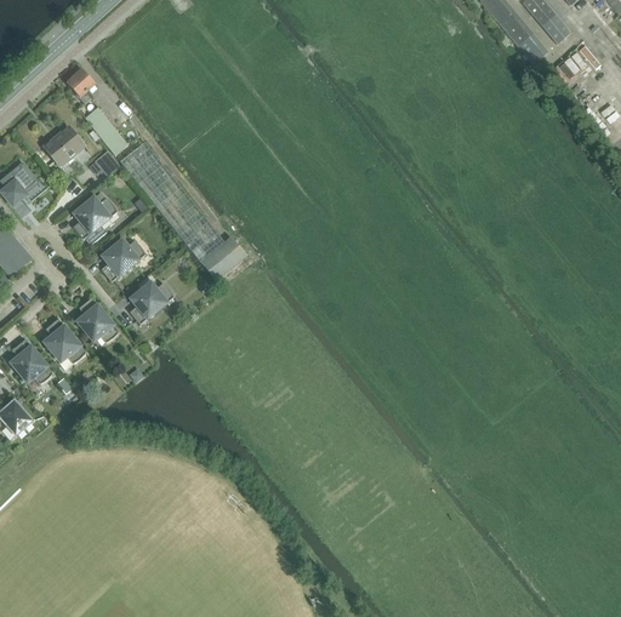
[(479,0),(533,64),(548,51),(506,0),(479,0)]
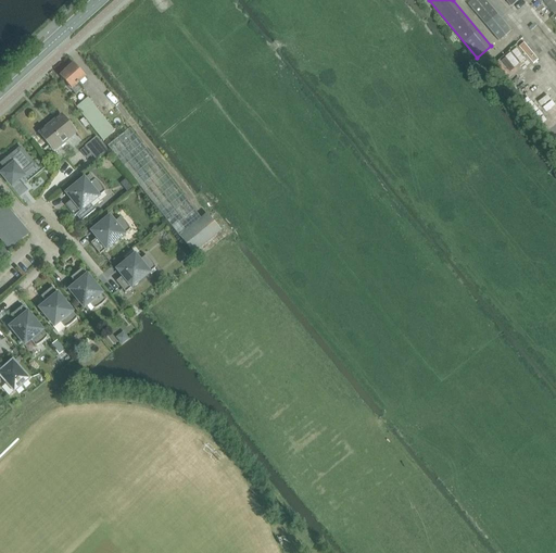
[(470,0),(468,2),(500,40),(512,30),(487,0),(470,0)]
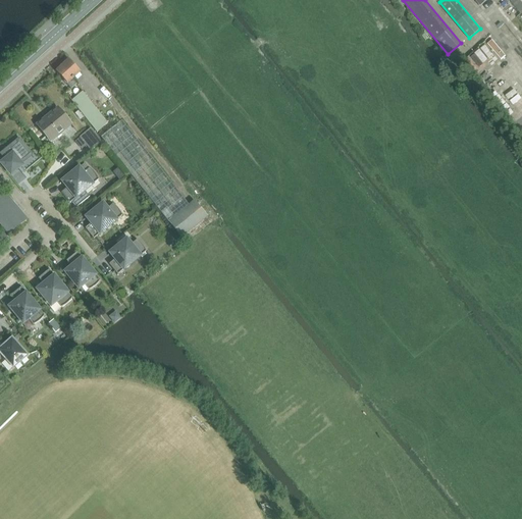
[(507,0),(505,2),(512,10),(521,1),(521,0),(507,0)]
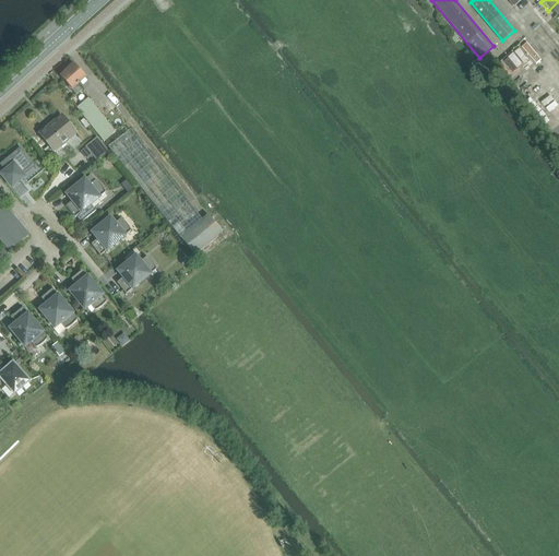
[(76,83),(85,74),(74,61),(73,62),(71,62),(70,62),(68,63),(68,64),(68,67),(60,74),(76,93),(82,89),(76,83)]
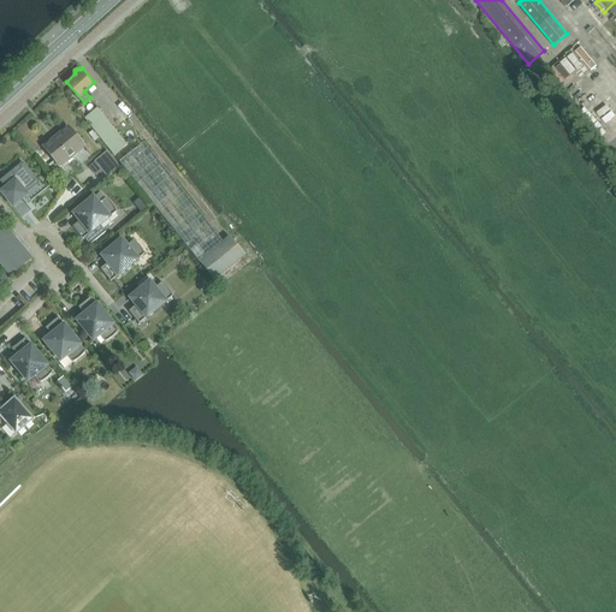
[(128,143),(98,105),(84,116),(114,153),(128,143)]
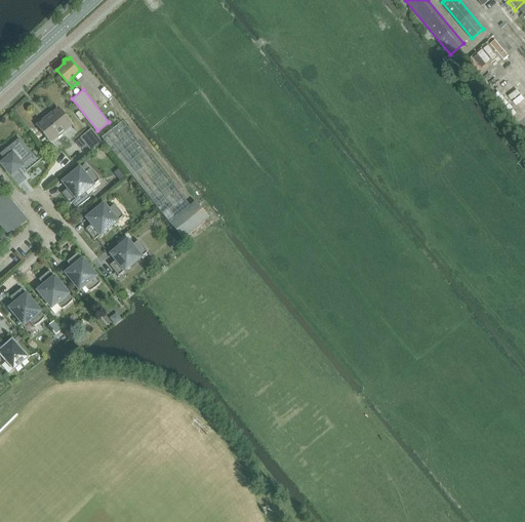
[(50,139),(72,122),(57,106),(36,123),(50,139)]
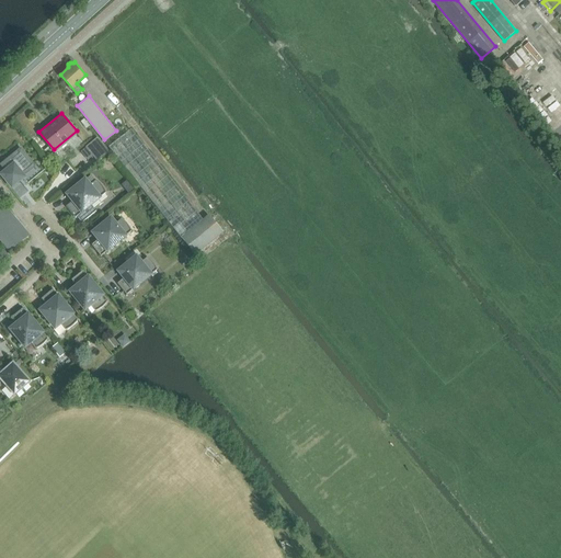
[(130,127),(109,146),(181,236),(199,259),(227,236),(208,213),(203,218),(130,127)]
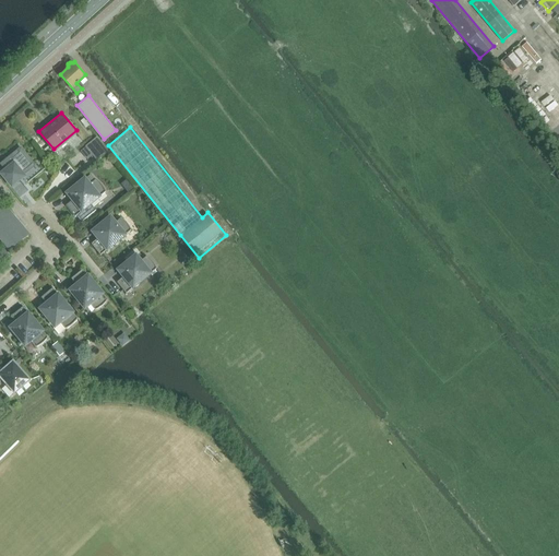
[(105,144),(97,134),(85,144),(93,154),(105,144)]
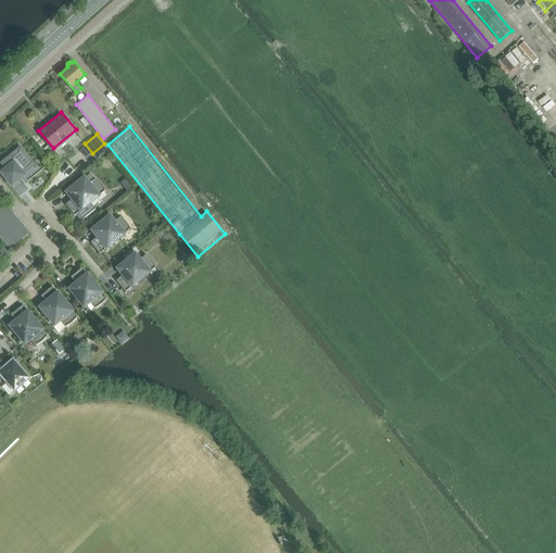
[(21,171),(33,161),(20,146),(8,155),(9,158),(5,161),(4,159),(1,161),(5,167),(1,172),(11,184),(23,174),(21,171)]
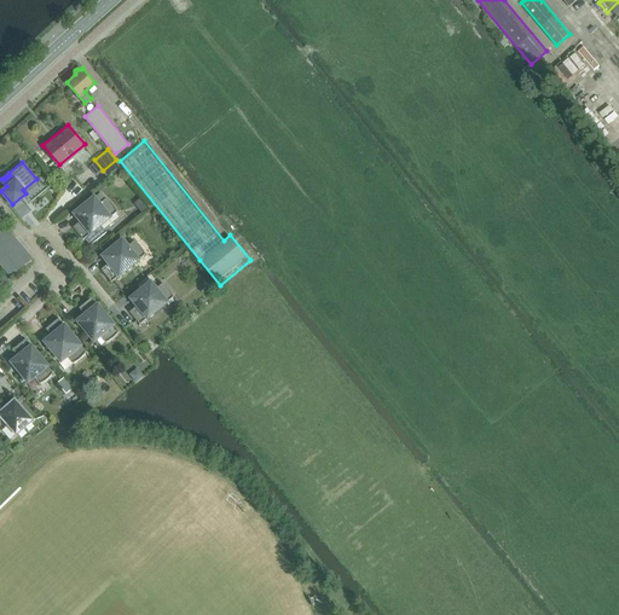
[(80,219),(73,225),(82,238),(85,236),(91,243),(105,231),(100,224),(116,210),(114,206),(109,201),(105,197),(100,191),(77,209),(74,212),(80,219)]
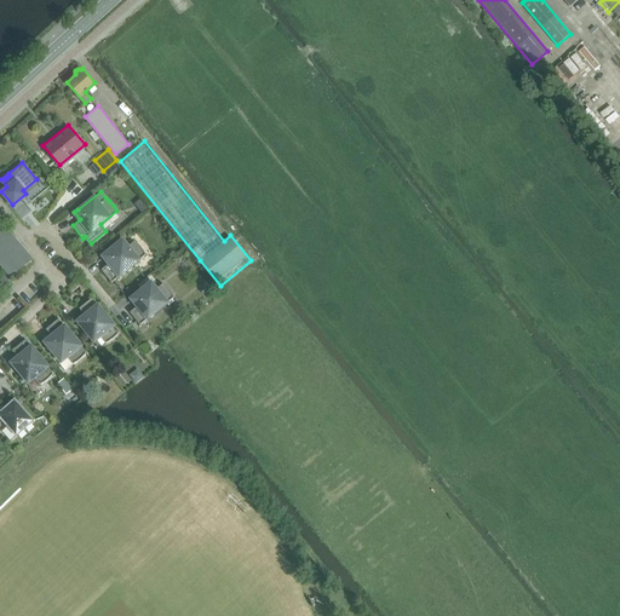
[(33,257),(5,224),(0,228),(0,264),(10,276),(33,257)]
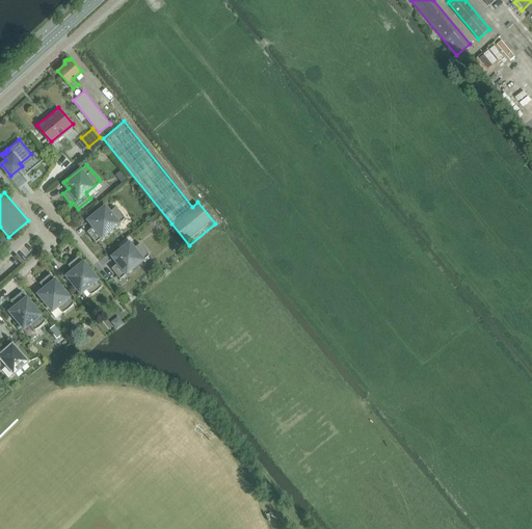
[(108,231),(124,217),(125,217),(122,213),(118,209),(114,206),(109,210),(104,205),(88,219),(92,225),(86,231),(96,241),(103,235),(105,234),(107,232),(108,231)]
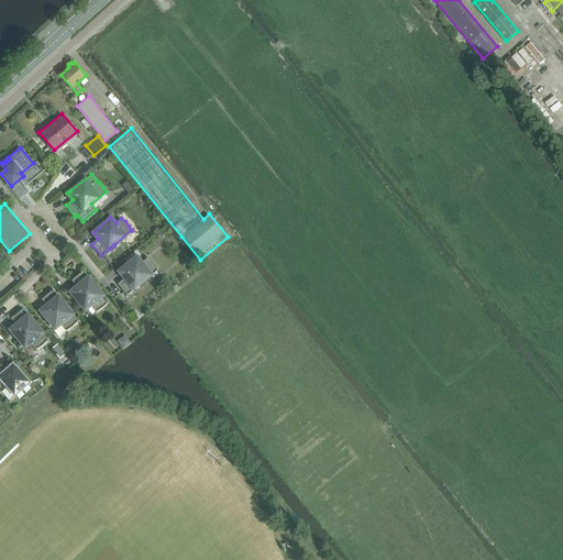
[(0,263),(10,255),(2,246),(0,248),(0,263)]
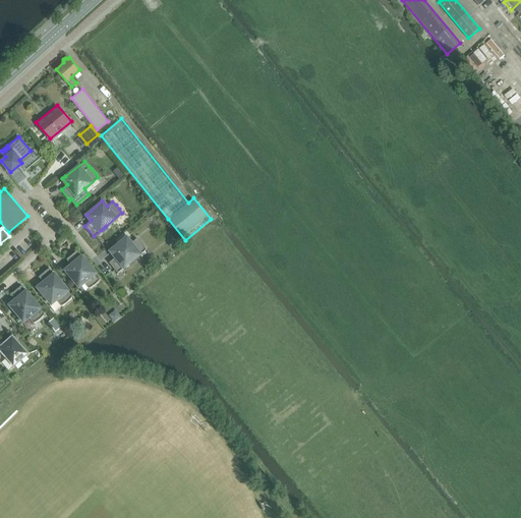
[(130,262),(146,248),(142,243),(138,239),(136,237),(130,242),(126,237),(110,250),(115,256),(109,262),(117,272),(125,266),(127,265),(129,263),(130,262)]
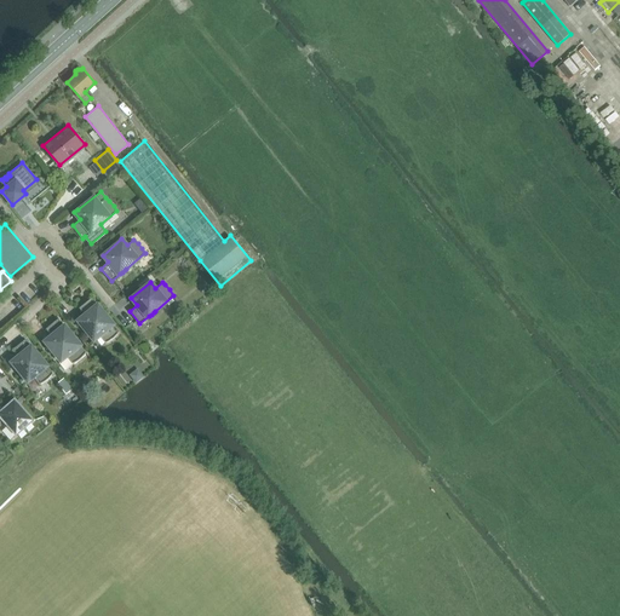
[(119,330),(103,311),(102,309),(101,306),(98,305),(91,297),(79,306),(85,314),(78,320),(93,339),(99,334),(105,341),(110,338),(115,334),(119,330)]
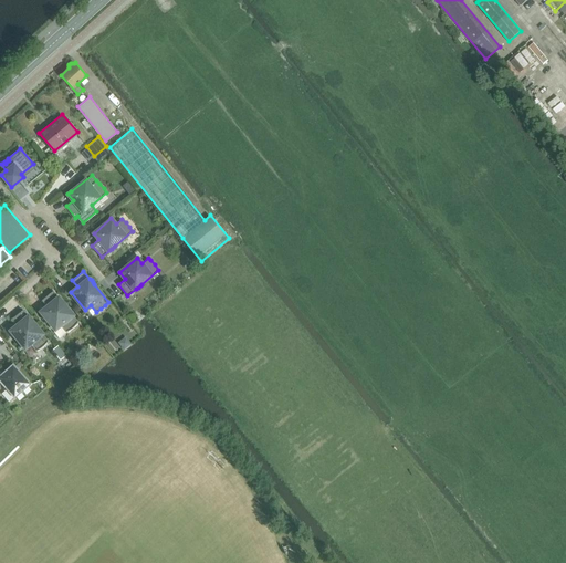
[(79,321),(64,303),(63,301),(62,299),(60,298),(53,290),(42,299),(48,306),(41,311),(55,329),(61,324),(65,331),(71,327),(75,324),(79,321)]
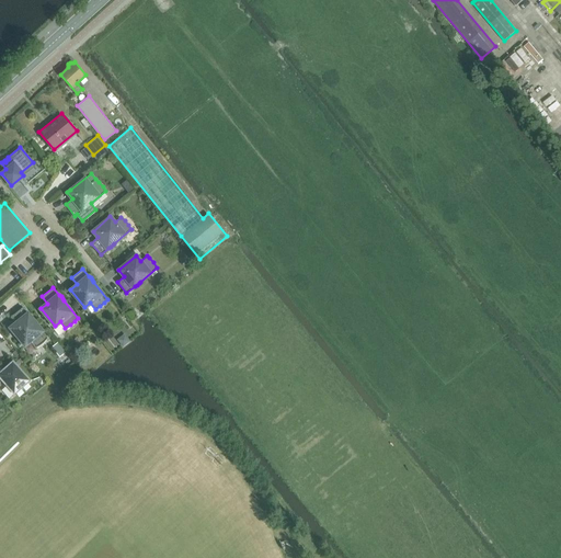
[(47,337),(34,319),(33,317),(31,315),(30,315),(23,306),(11,316),(16,322),(10,327),(24,345),(30,340),(35,346),(39,344),(44,340),(47,337)]
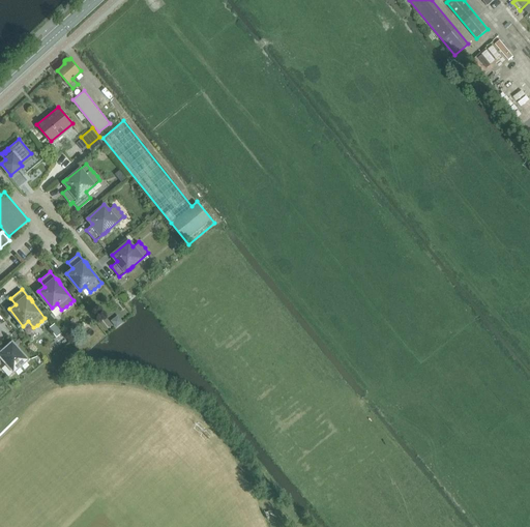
[(55,322),(49,327),(56,337),(62,331),(55,322)]
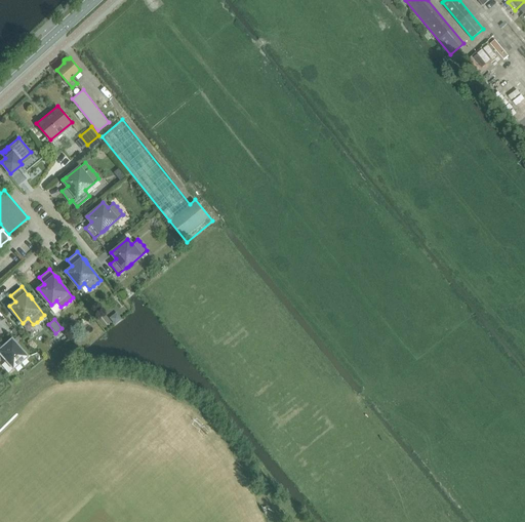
[(27,355),(11,338),(3,346),(0,342),(0,356),(2,355),(13,367),(27,355)]
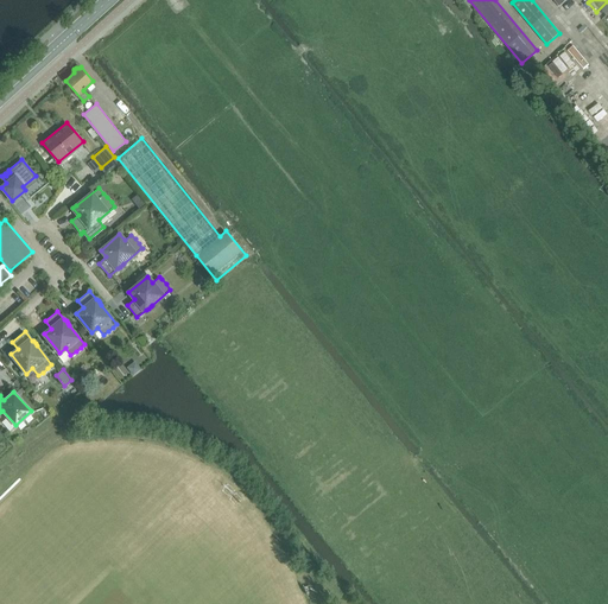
All buildings are outlined.
